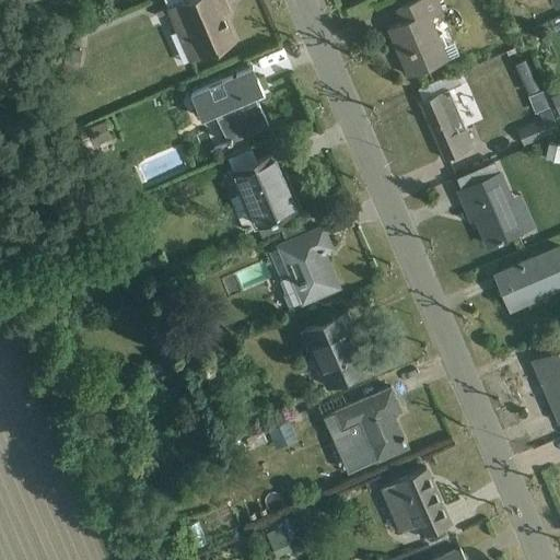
[(184,66),(235,45),(225,20),(230,18),(222,0),(193,0),(167,11),(177,35),(171,37),(184,66)]
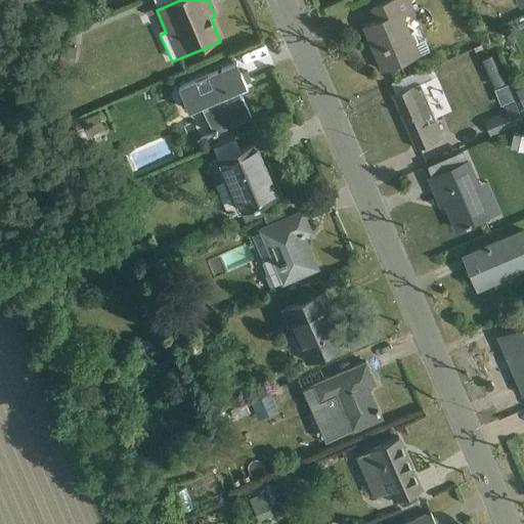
[(384,74),(421,58),(416,47),(419,46),(413,35),(411,36),(404,20),(416,15),(408,0),(397,0),(376,9),(382,23),(363,30),(384,74)]
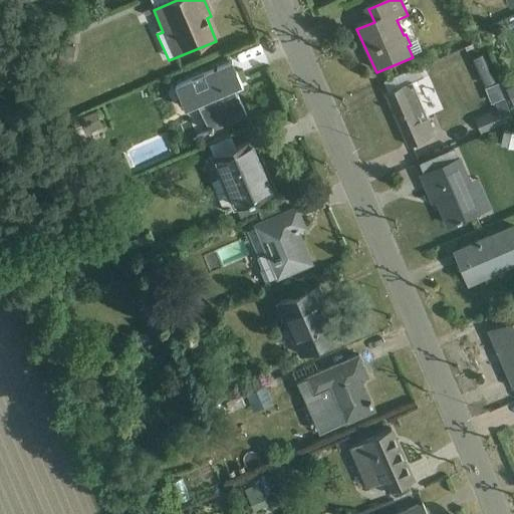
[(485,89),(495,84),(482,56),(472,61),(485,89)]
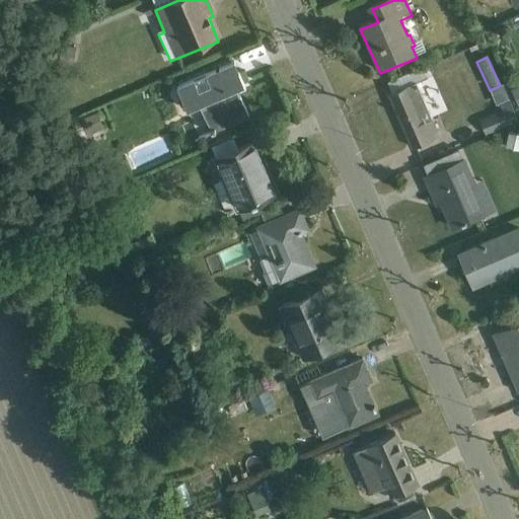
[(237,90),(244,87),(235,65),(176,89),(187,110),(199,105),(212,136),(249,120),(237,90)]
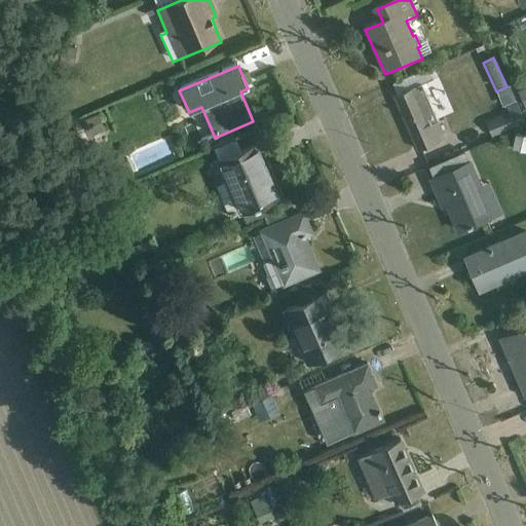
[(418,153),(446,141),(422,87),(395,99),(418,153)]
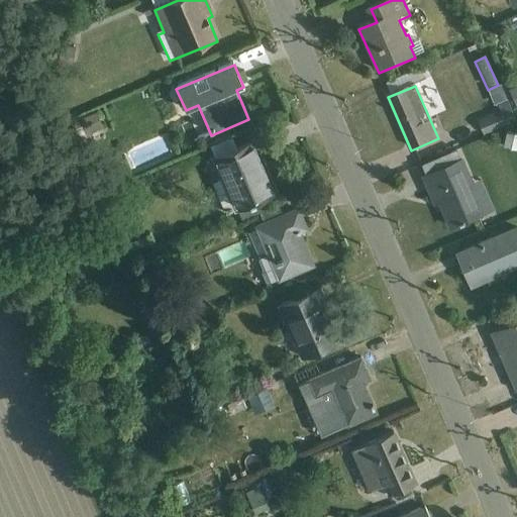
[(501,87),(488,92),(494,108),(508,102),(501,87)]
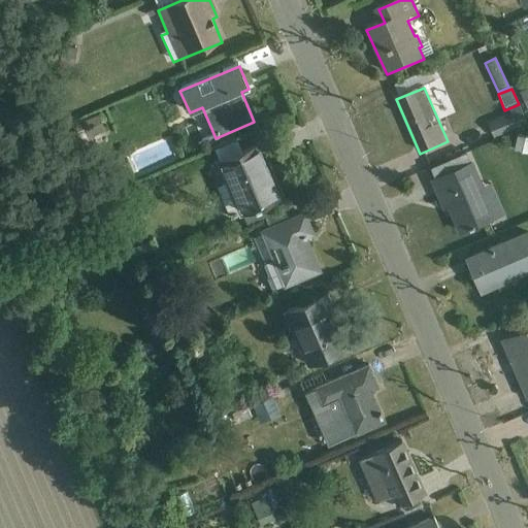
[(488,125),(495,141),(527,127),(519,106),(509,109),(510,116),(488,125)]
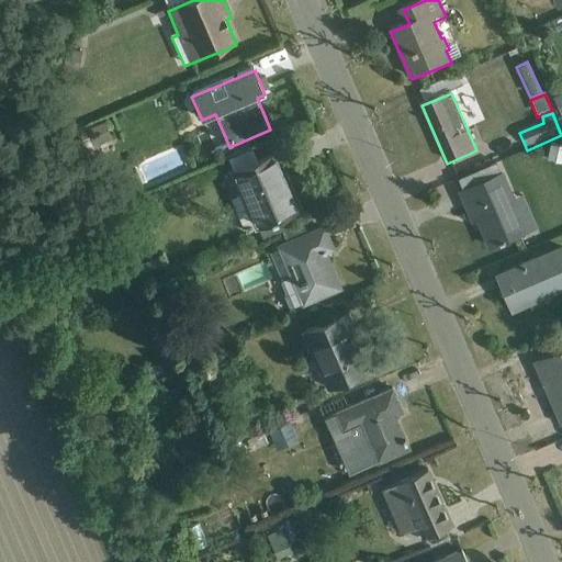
[(77,136),(86,155),(111,144),(103,124),(77,136)]
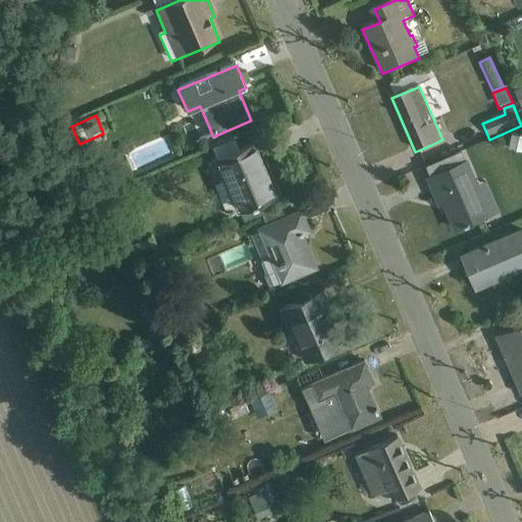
[(509,151),(521,154),(521,136),(513,135),(509,151)]
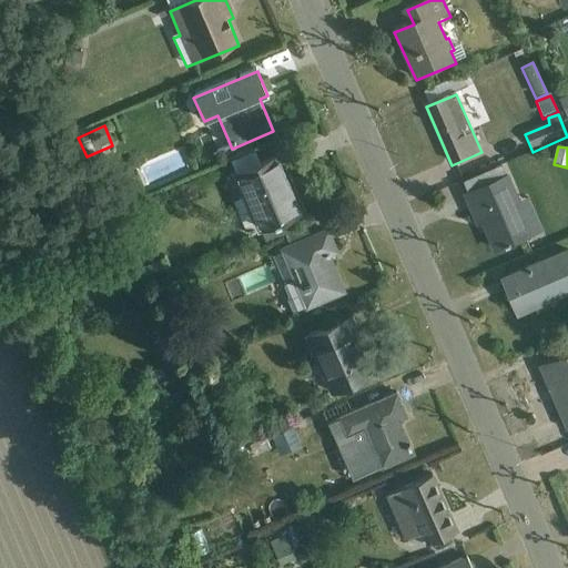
[(291,220),(304,214),(280,158),(233,178),(243,201),(234,204),(249,239),(261,234),(265,244),(296,232),(291,220)]
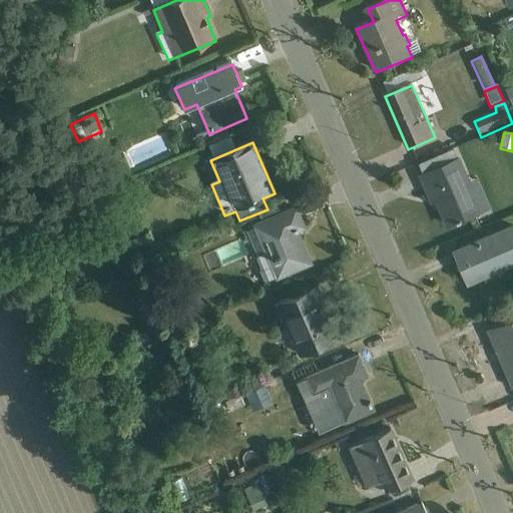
[(457,225),(490,210),(477,180),(470,183),(460,161),(421,178),(432,204),(437,202),(448,227),(456,224),(457,225)]
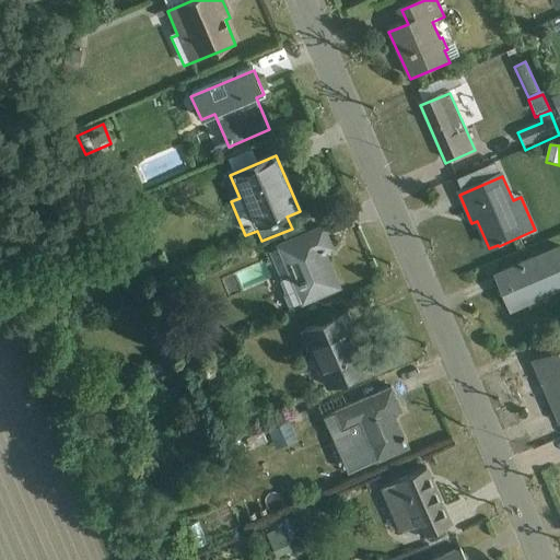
[(331,251),(323,231),(277,251),(277,252),(269,254),(281,282),(280,283),(284,295),(283,298),(289,311),(339,290),(325,256),(326,253),(331,251)]
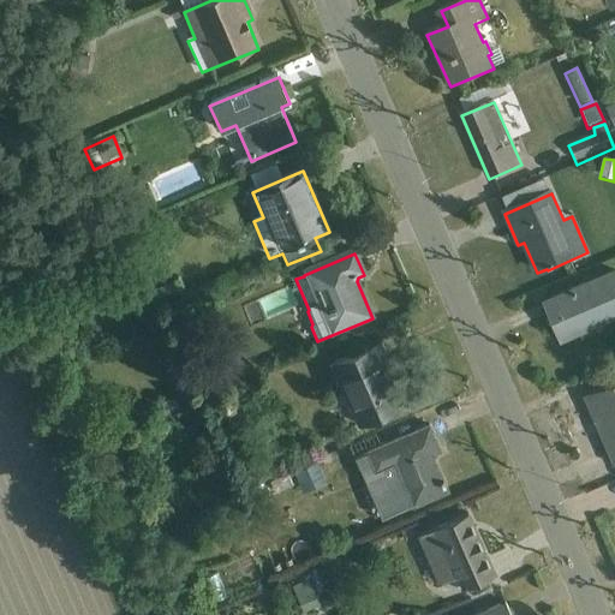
[(614,320),(614,276),(545,306),(561,344),(614,320)]
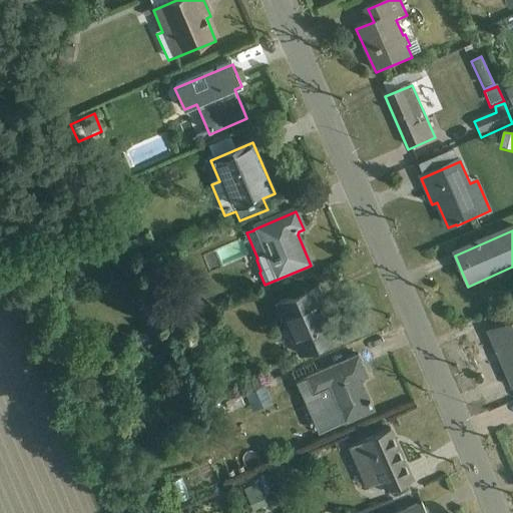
[(127,246),(132,258),(148,250),(143,238),(127,246)]
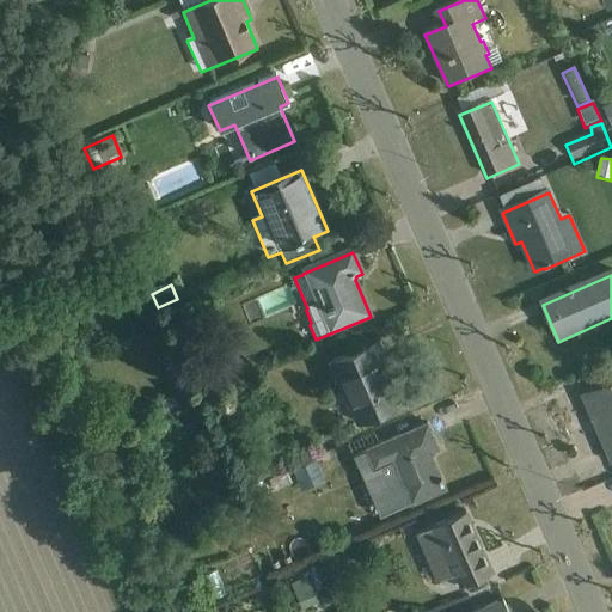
[(356,427),(401,408),(381,365),(387,362),(380,344),(329,365),(356,427)]
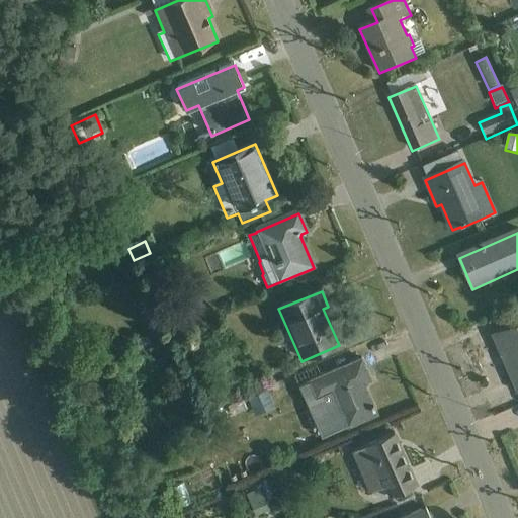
[(517,395),(517,324),(492,336),(517,395)]
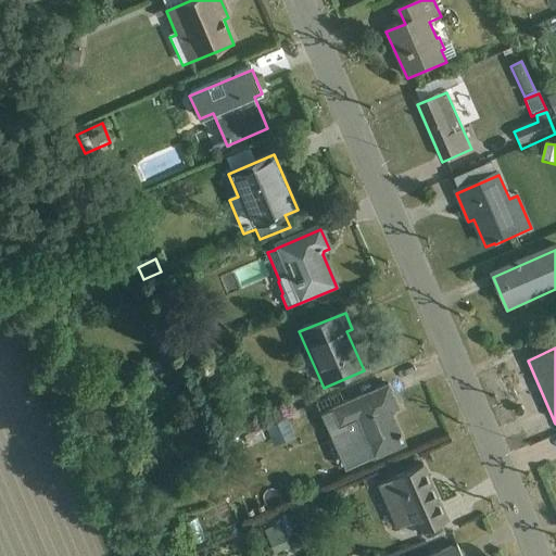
[(399,411),(389,388),(330,413),(338,430),(330,433),(345,471),(371,460),(373,462),(405,447),(392,415),(399,411)]
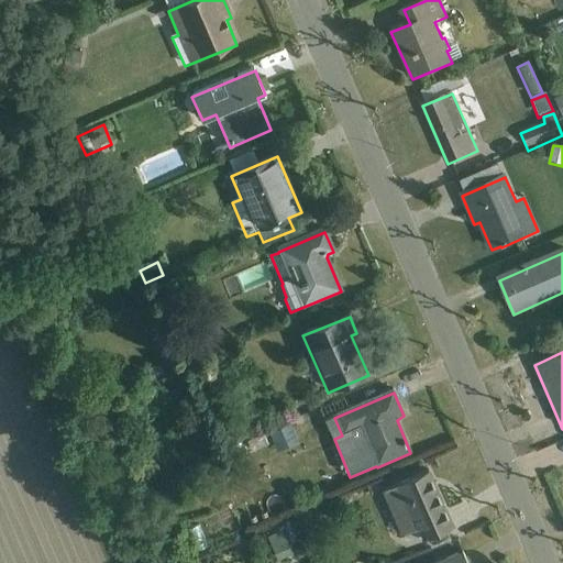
[(300,448),(291,429),(269,439),(278,456),(300,448)]
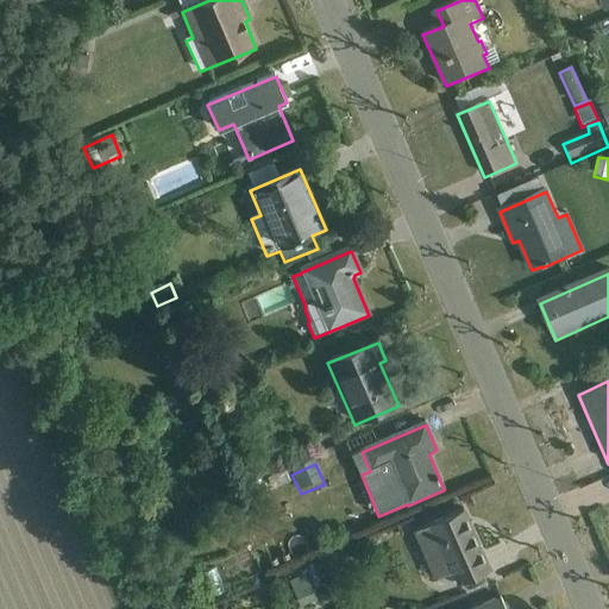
[(608,481),(589,488),(595,504),(608,500),(608,481)]
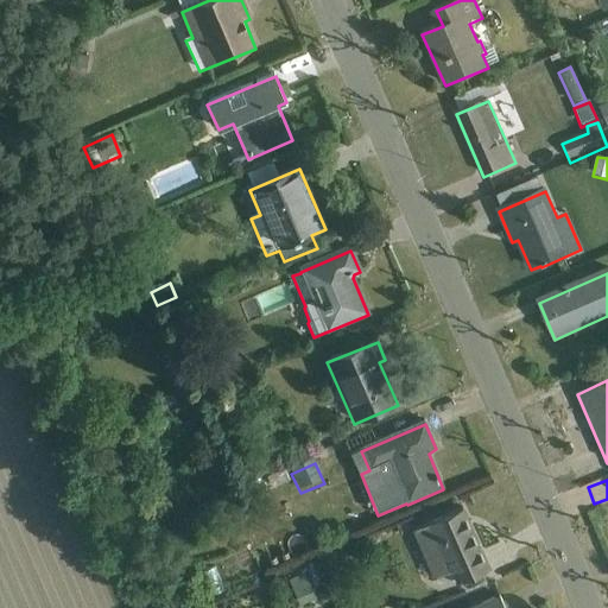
[(457,587),(491,572),(463,511),(413,533),(435,581),(437,580),(441,587),(455,581),(457,587)]
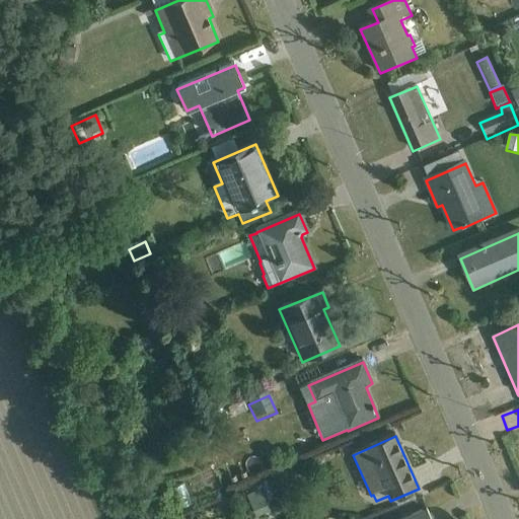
[(261,492),(247,498),(255,518),(260,518),(271,514),(261,492)]
